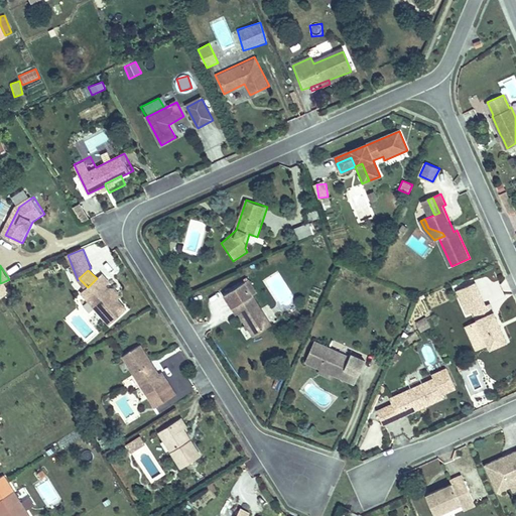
[(97,278),(88,287),(82,293),(100,311),(112,324),(127,308),(106,287),(111,282),(101,274),(97,278)]
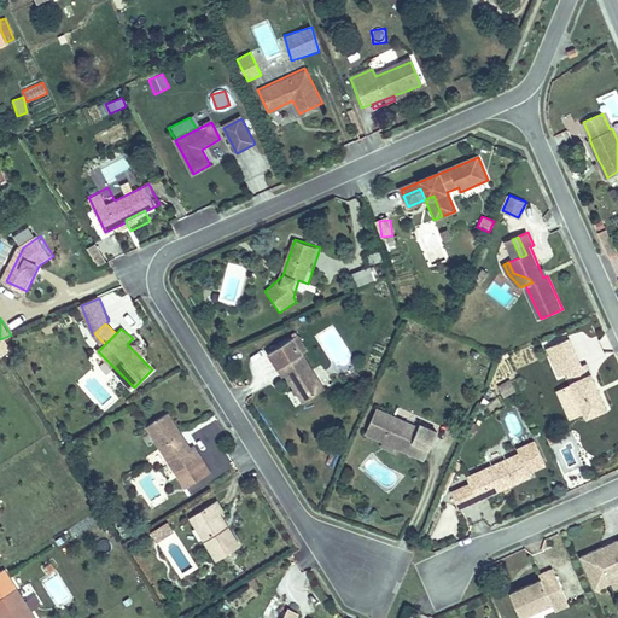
[(298,336),(292,339),(307,363),(313,360),(298,336)]
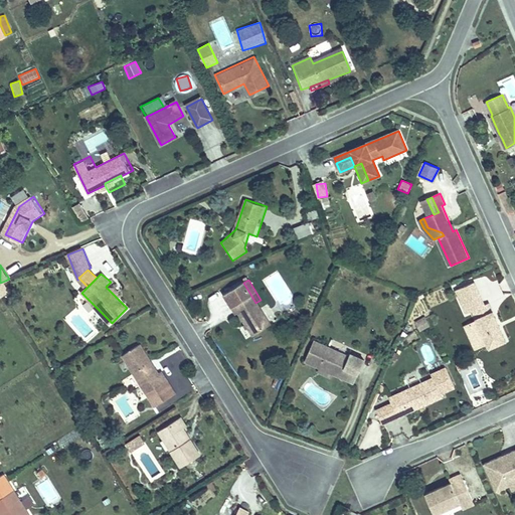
[(5,281),(0,283),(0,293),(4,299),(12,293),(5,281)]
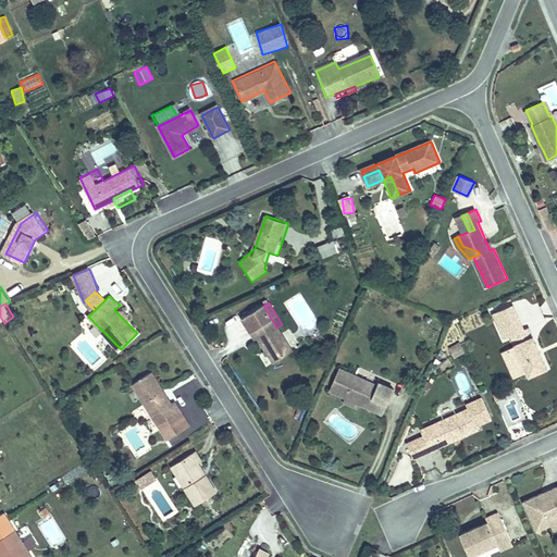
[(518,314),(514,305),(494,313),(498,323),(518,314)]
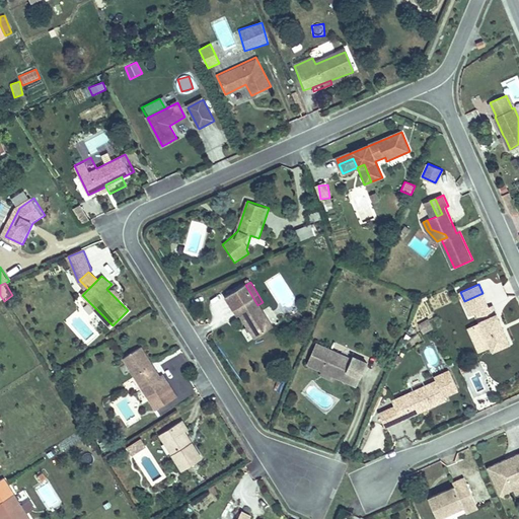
[(245,285),(225,297),(238,317),(240,315),(253,337),(272,326),(265,314),(257,305),(245,285)]
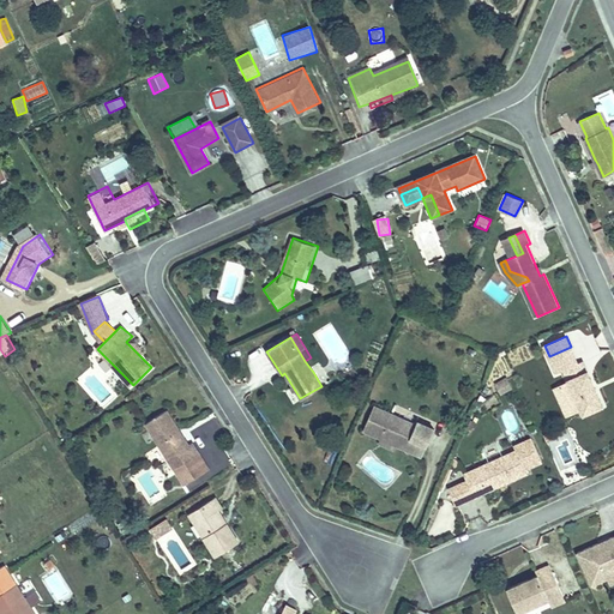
[(557,373),(565,369),(578,363),(571,347),(549,356),(557,373)]
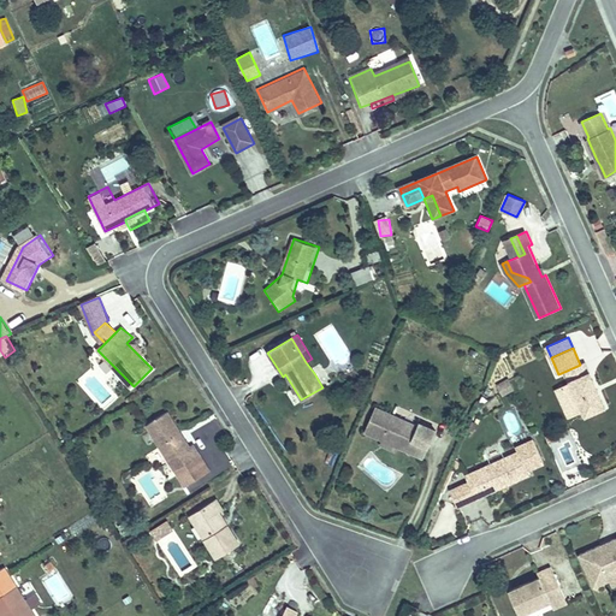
[(580,365),(567,371),(572,384),(584,410),(586,415),(605,407),(586,362),(580,365)]
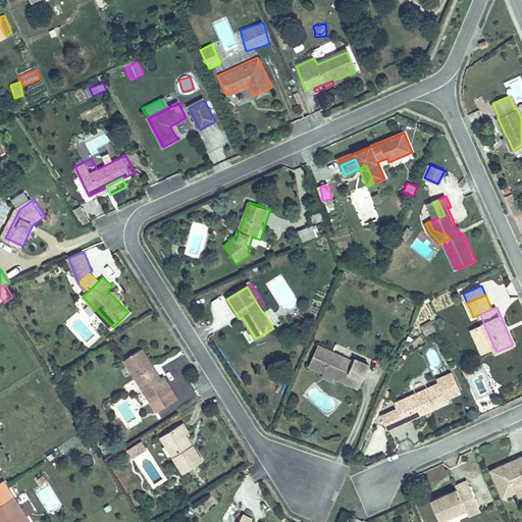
[(274,311),(266,316),(273,328),(282,323),(274,311)]
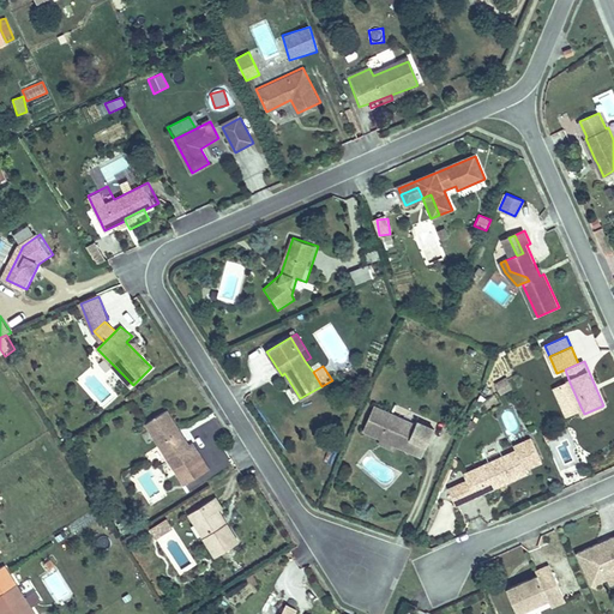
[(506,377),(494,383),(500,395),(512,389),(506,377)]
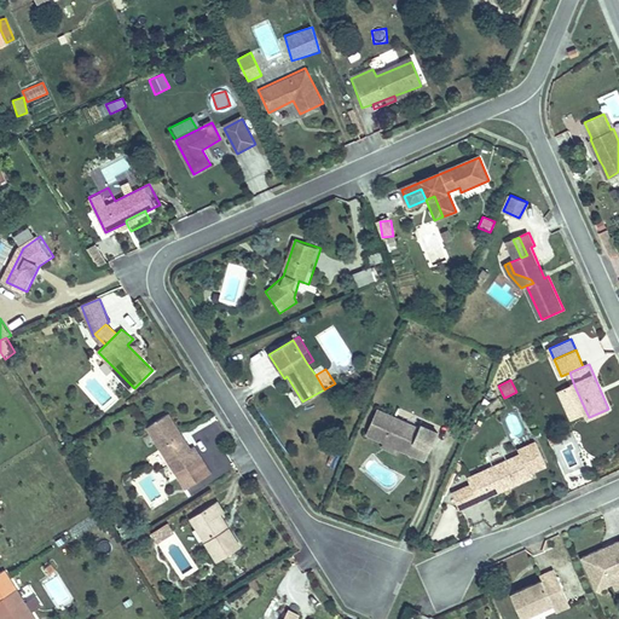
[(586,412),(574,386),(561,392),(573,418),(586,412)]
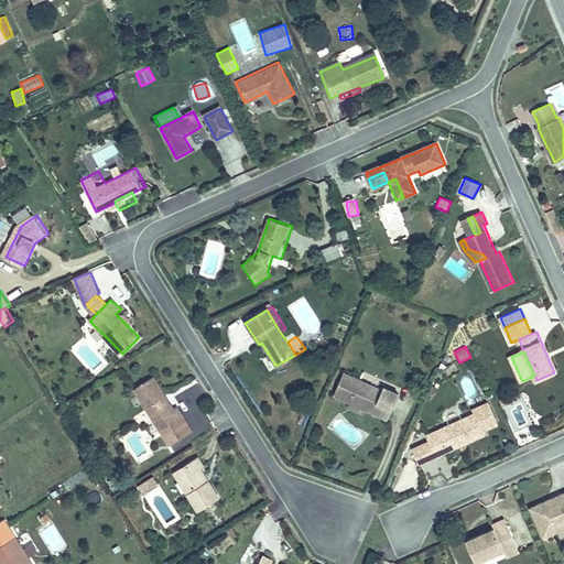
[(361,372),(357,380),(370,386),(373,378),(361,372)]
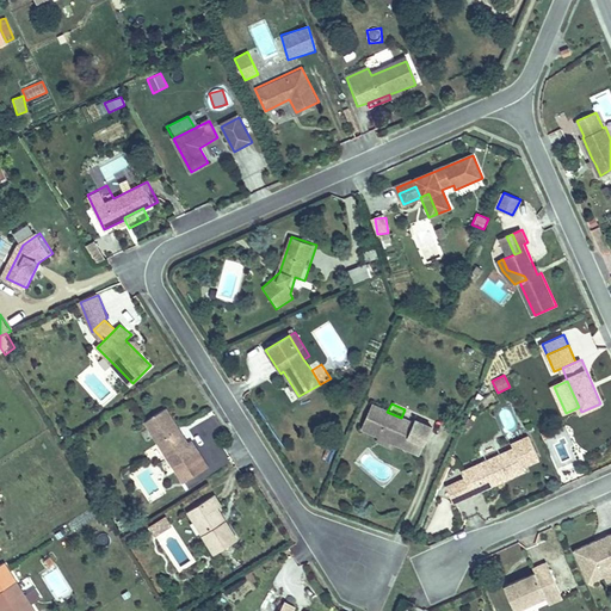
[(359,431),(377,438),(393,445),(400,443),(405,445),(407,439),(424,446),(430,430),(401,418),(387,412),(371,405),(359,431)]
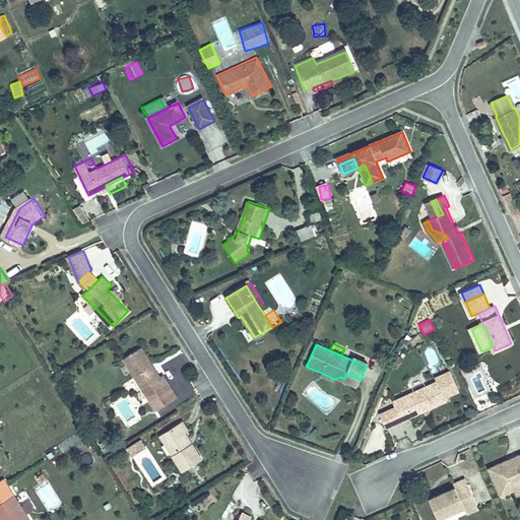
[(131,369),(143,387),(166,420),(174,415),(166,402),(179,393),(173,383),(168,386),(148,358),(131,369)]
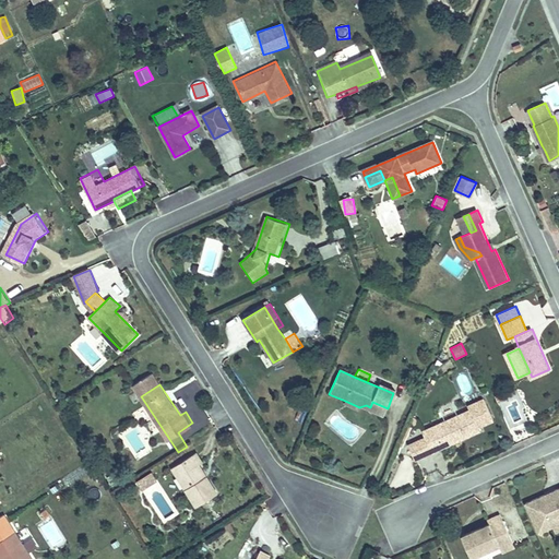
[(359,407),(345,401),(343,406),(357,412),(359,407)]
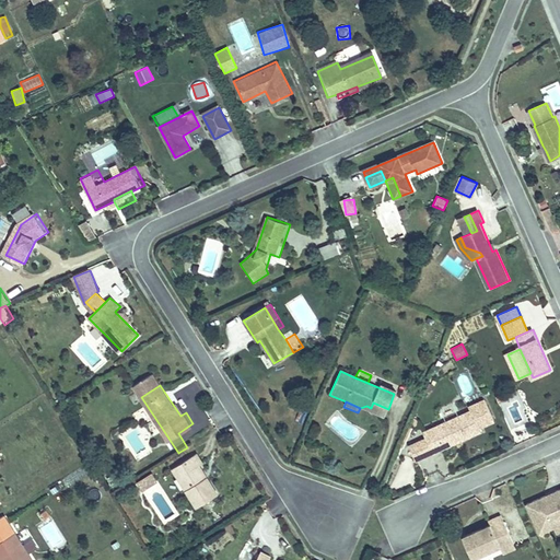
[(428,442),(433,455),(481,433),(480,429),(494,422),(486,401),(469,409),(471,412),(423,434),(428,442)]
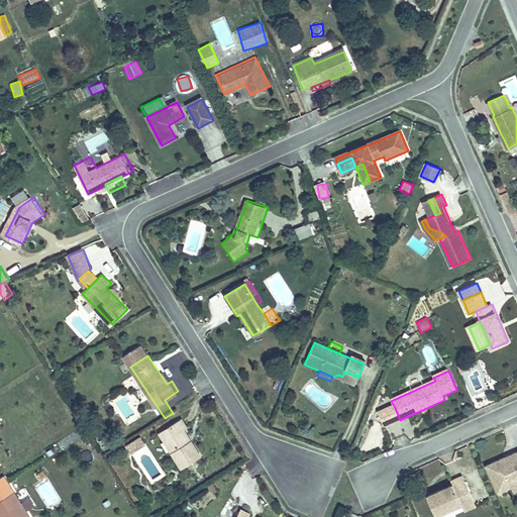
[(338,375),(332,377),(354,386),(358,378),(344,372),(342,377),(338,375)]
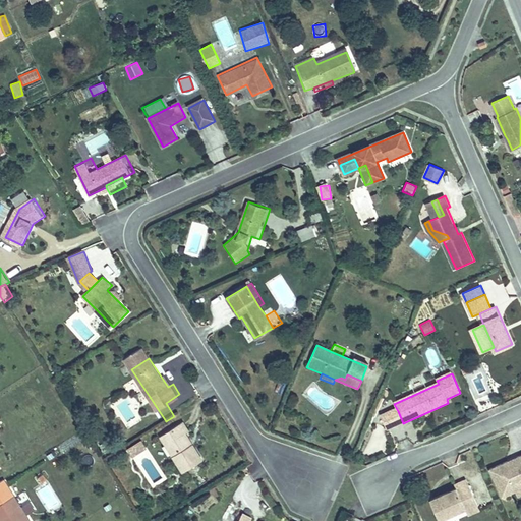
[(179,394),(166,403),(174,416),(188,407),(179,394)]
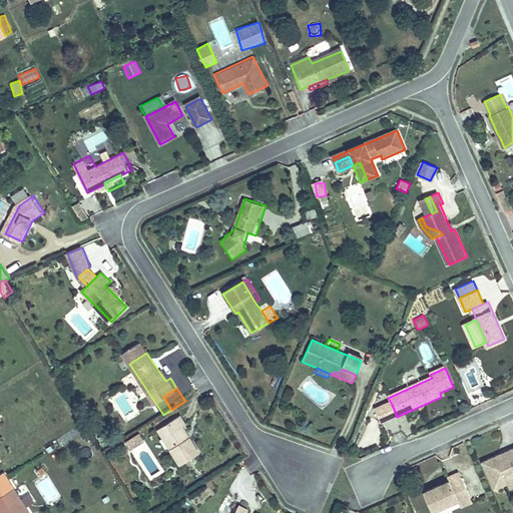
[(392,405),(378,411),(384,423),(397,417),(392,405)]
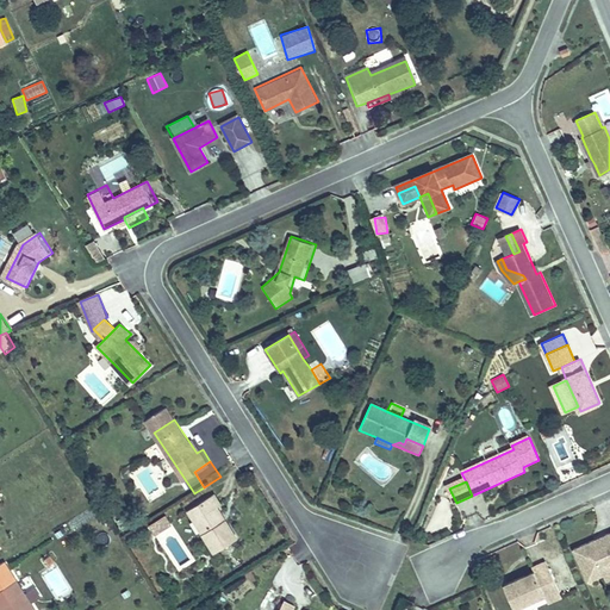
[(223,521),(228,518),(231,515),(224,504),(195,523),(213,551),(224,566),(248,551),(232,528),(229,529),(223,521)]
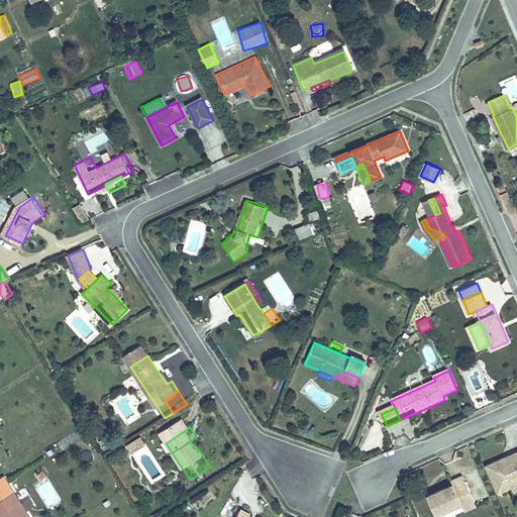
[(131,454),(145,446),(140,437),(126,445),(131,454)]
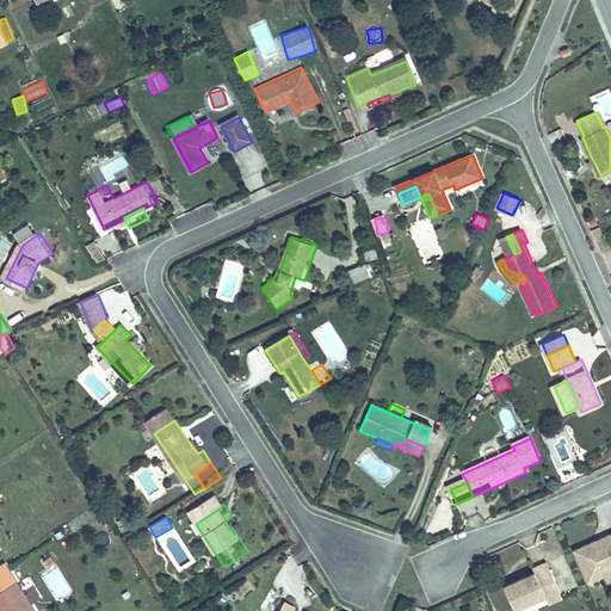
[(177,528),(165,535),(170,543),(181,536),(177,528)]
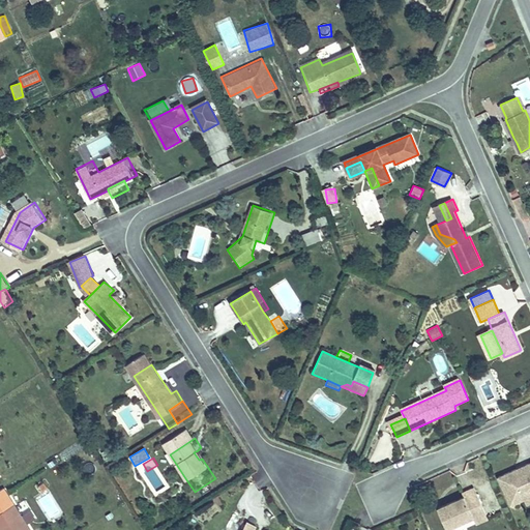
[(143,464),(139,467),(143,473),(147,471),(143,464)]
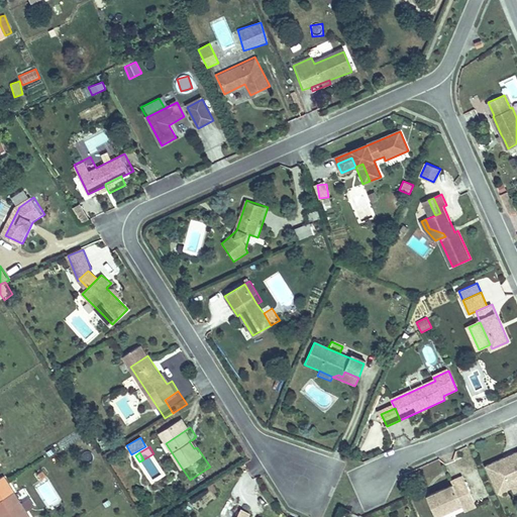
[(504,459),(486,468),(499,495),(512,489),(511,486),(516,483),(516,452),(514,454),(515,458),(505,462),(504,459)]
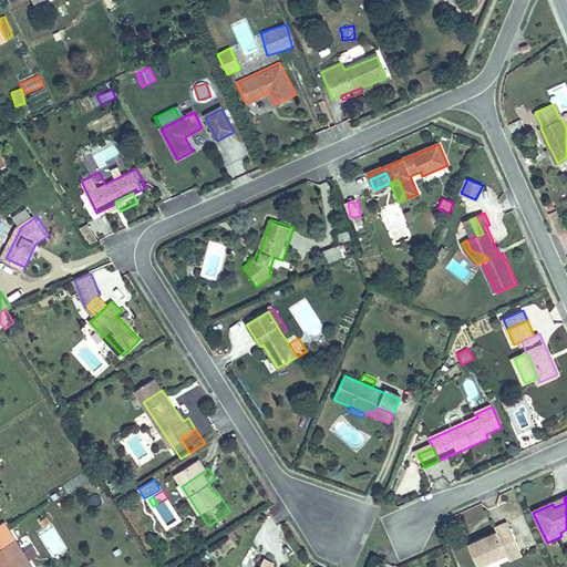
[(482,566),(507,556),(505,552),(517,546),(507,525),(495,531),(496,534),(473,545),(475,553),(472,554),(477,566),(482,566)]
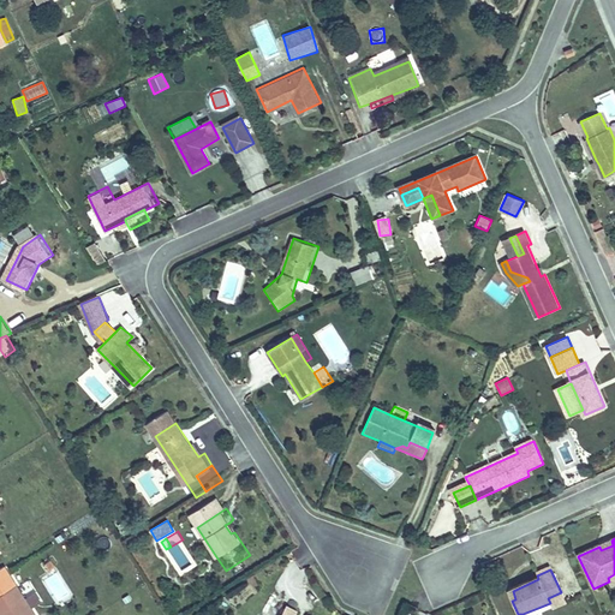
[(19,586),(33,609),(43,602),(29,580),(19,586)]
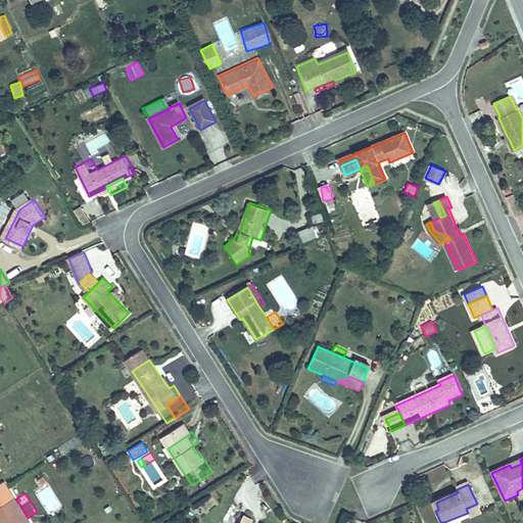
[(31,522),(15,498),(0,507),(0,517),(0,518),(3,522),(31,522)]
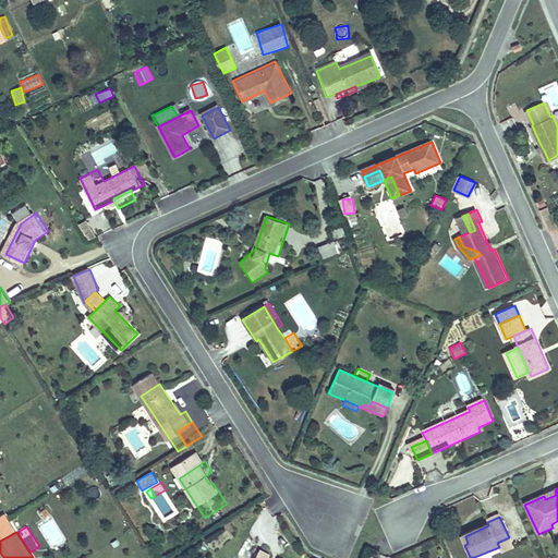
[(514,548),(509,537),(497,543),(499,547),(502,554),(514,548)]
